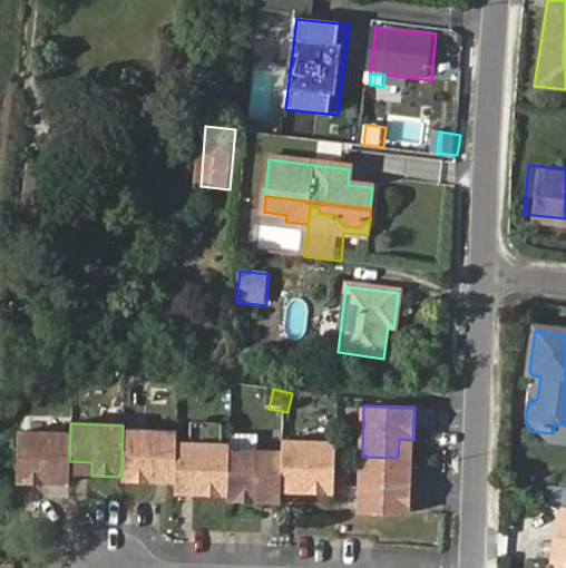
[(553,433),(530,431),(537,444),(558,448),(565,439),(565,424),(555,424),(553,433)]
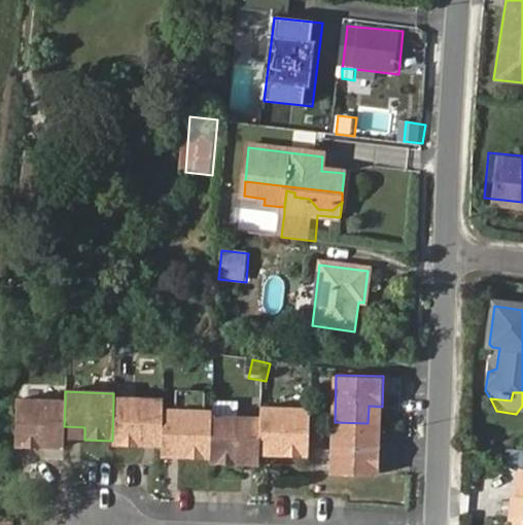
[(232,399),(210,398),(210,410),(210,415),(231,415),(232,399)]
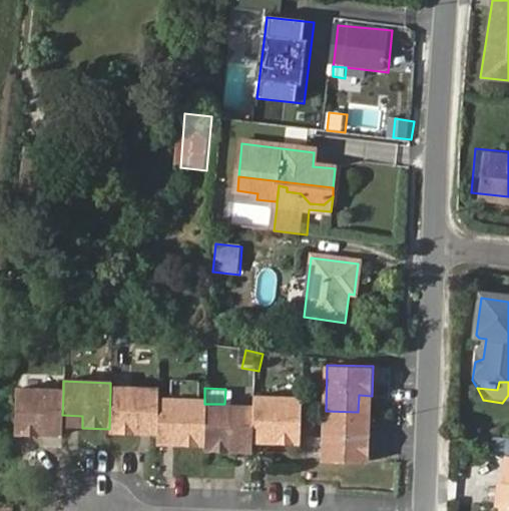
[(158,390),(110,389),(109,429),(109,432),(143,433),(144,421),(157,421),(157,397),(158,390)]
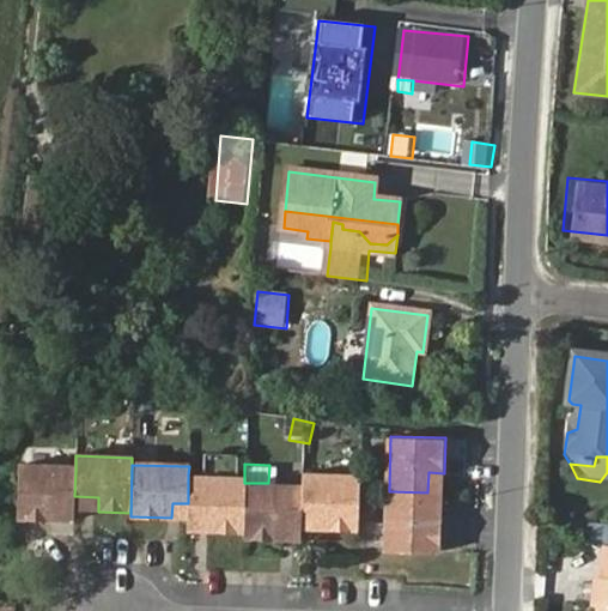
[(76,470),(19,467),(17,520),(58,520),(58,506),(74,506),(74,496),(76,470)]
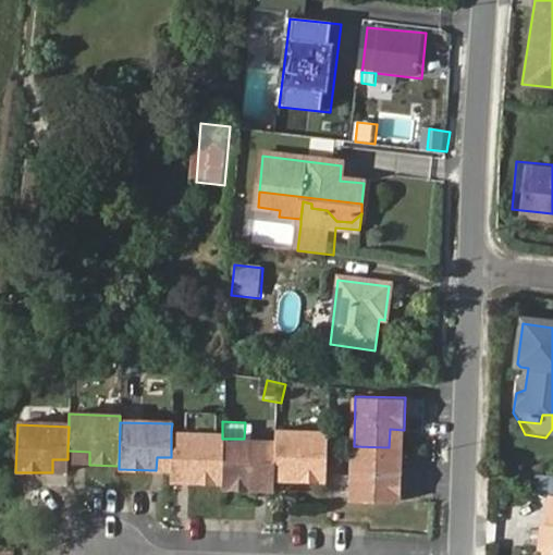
[(326,430),(274,429),(273,440),(273,463),(299,463),(298,478),(324,478),(326,445),(326,430)]
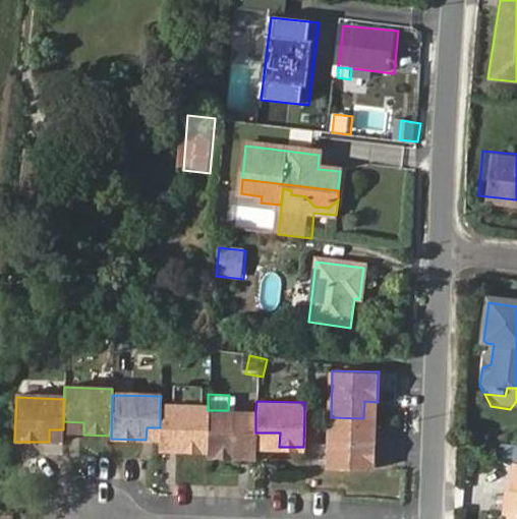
[(364,401),(363,418),(377,418),(378,402),(364,401)]
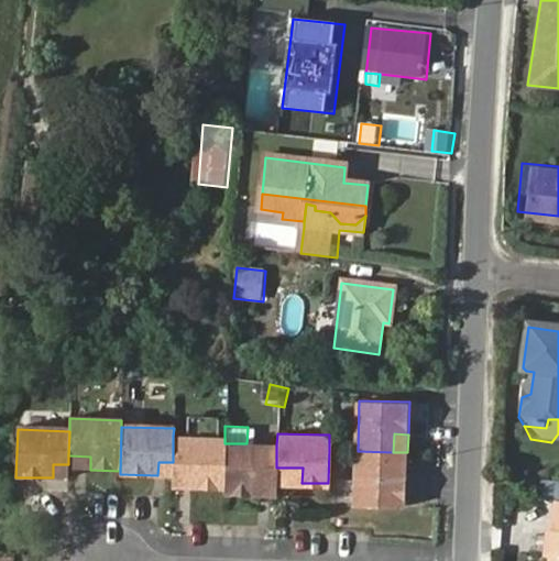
[(225,438),(173,436),(173,462),(173,471),(196,471),(195,485),(223,486),(225,443),(225,438)]
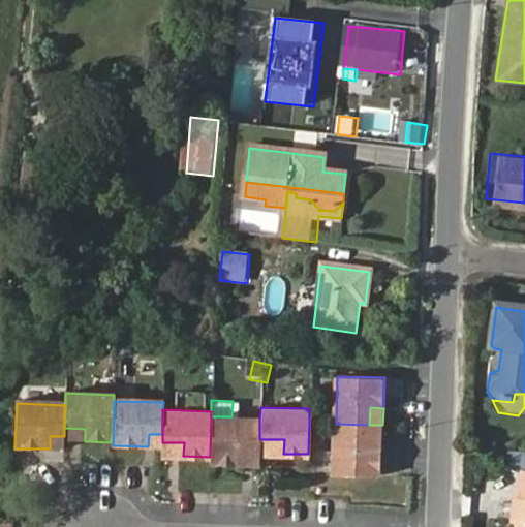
[(232,416),(211,416),(210,457),(209,462),(246,463),(246,450),(259,450),(259,439),(259,417),(232,416)]
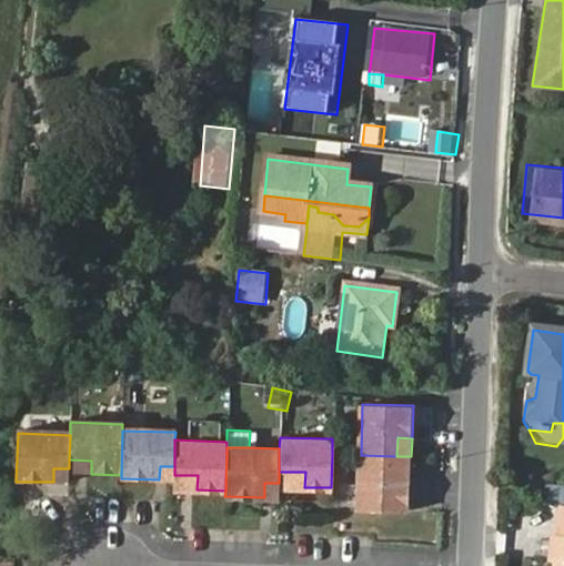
[(396,456),(361,455),(360,505),(409,507),(411,476),(396,475),(396,456)]
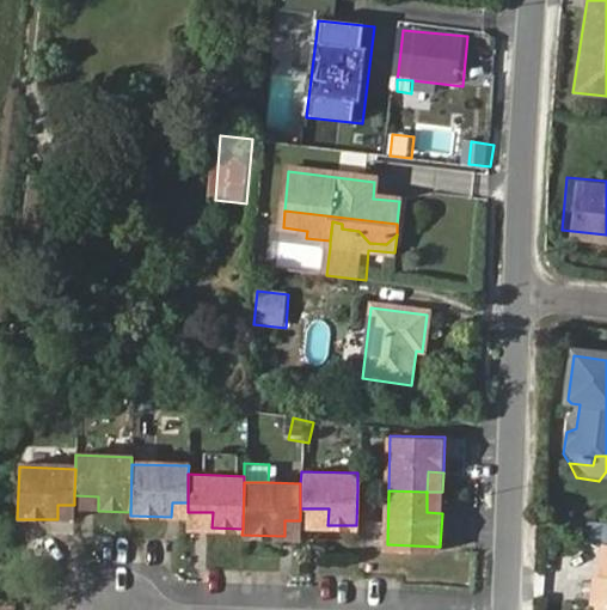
[(442,492),(427,492),(427,512),(442,513),(442,492)]
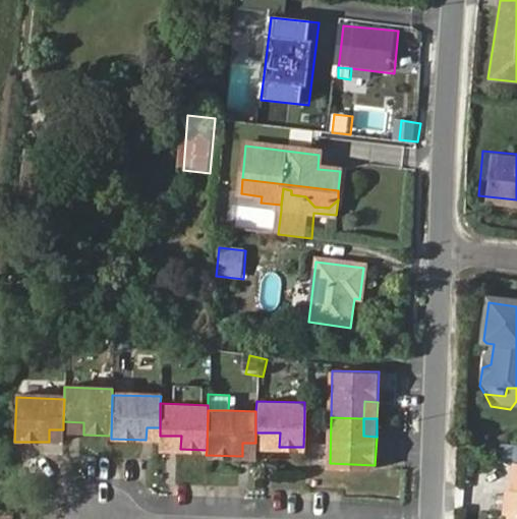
[(63,429),(63,434),(83,435),(83,422),(63,421),(63,429)]
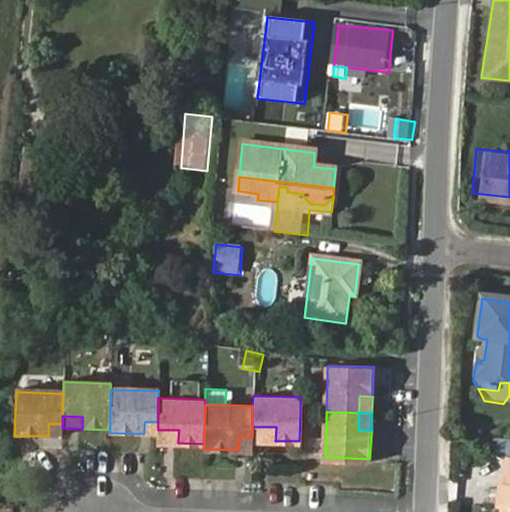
[(158,430),(158,422),(145,422),(144,434),(157,434),(158,430)]
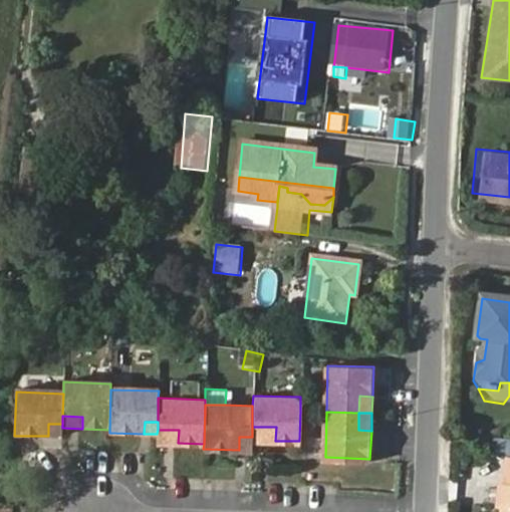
[(48,436),(62,436),(62,428),(62,424),(48,424),(48,436)]
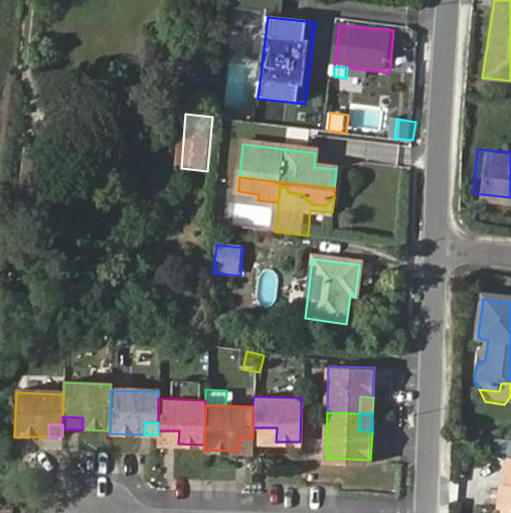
[(277,428),(252,428),(252,438),(252,441),(276,442),(277,428)]
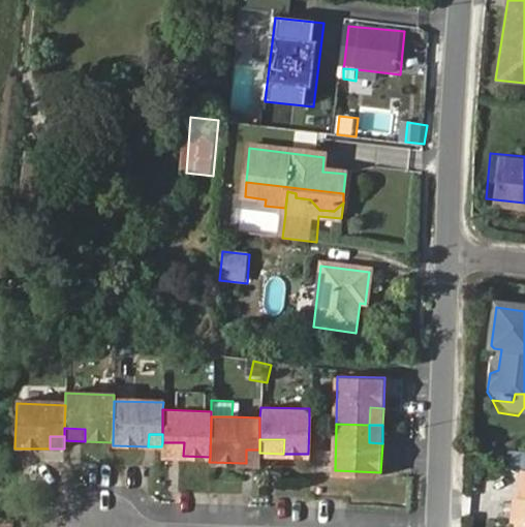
[(184,442),(162,442),(161,446),(162,455),(183,456),(184,442)]
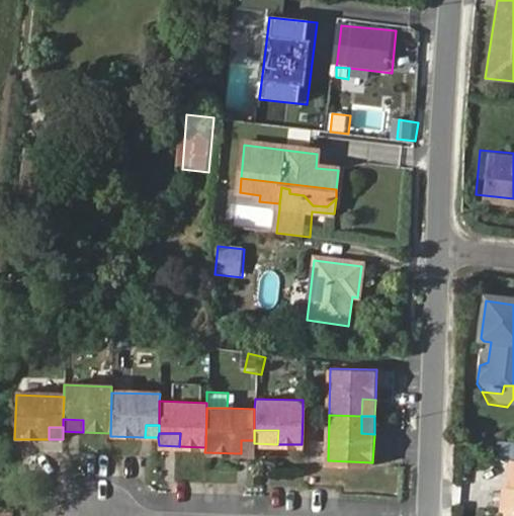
[(254,443),(254,440),(241,440),(241,453),(254,454),(254,443)]
